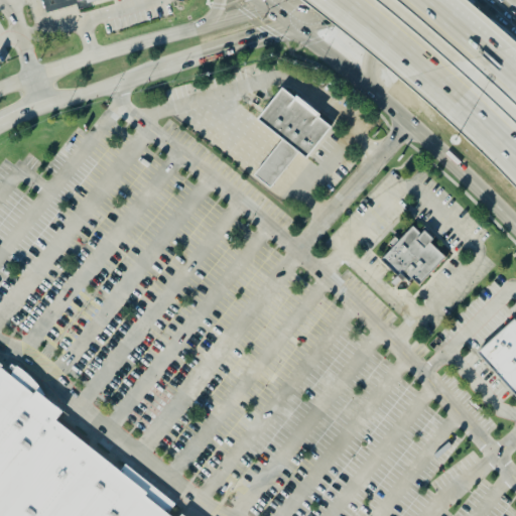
[(40,0),(44,13),(108,0),(40,0)]
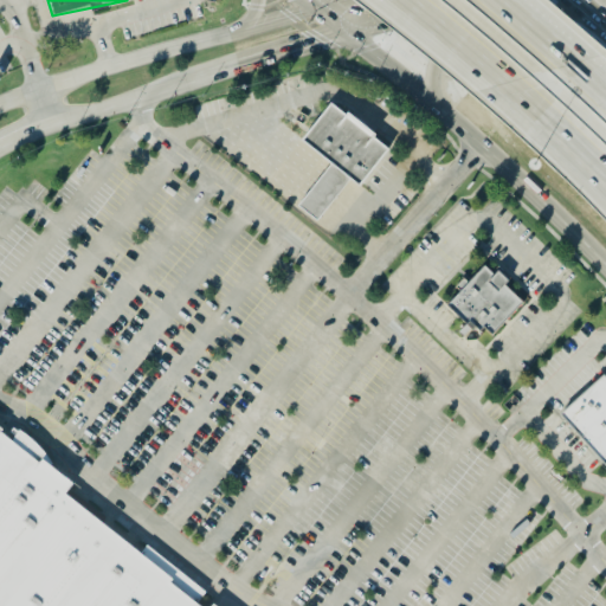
[(388,146),(328,104),(300,144),(328,163),(296,211),(318,226),(329,211),(339,218),(388,146)]
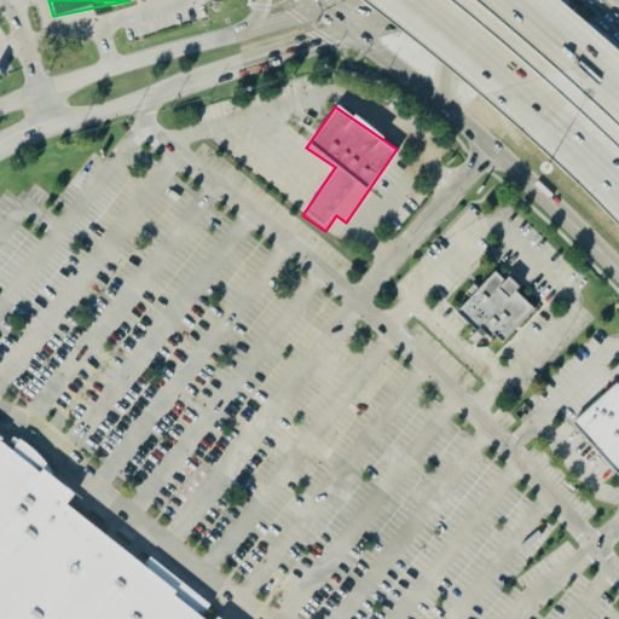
[(456,310),(495,348),(533,308),(495,271),(456,310)]
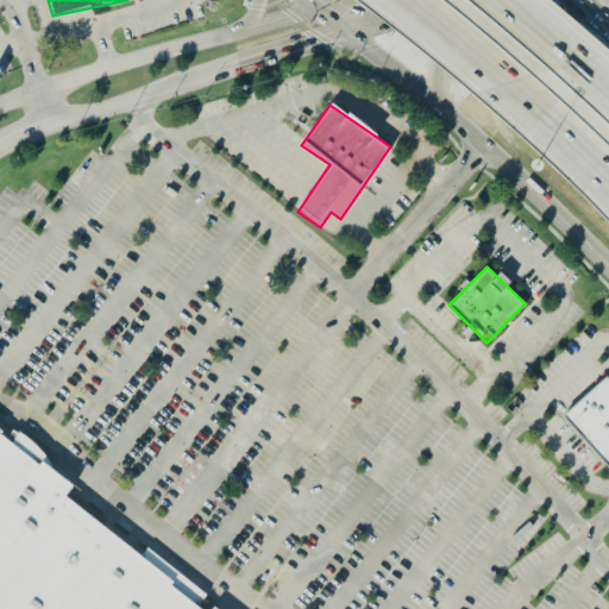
[(608,381),(606,377),(562,416),(608,471),(608,381)]
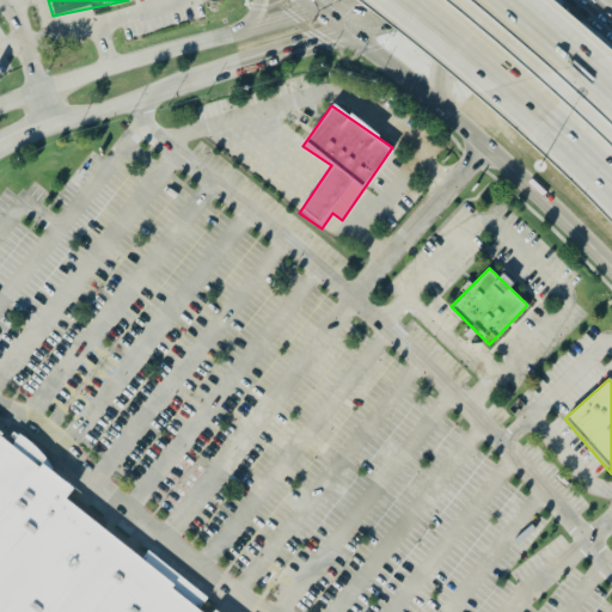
[(0,611),(0,430),(2,433),(1,435),(12,444),(19,433),(36,446),(54,467),(51,469),(74,487),(66,496),(142,557),(148,550),(208,597),(199,609),(202,611),(213,611),(216,609),(220,611),(0,611)]
